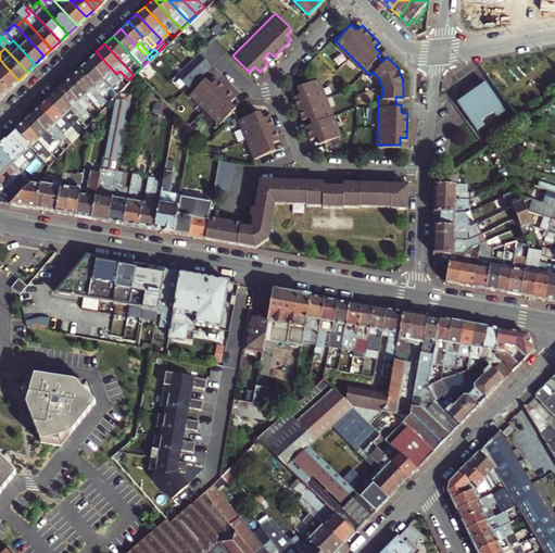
[(118,76),(116,74),(96,51),(87,60),(105,80),(110,77),(113,80),(118,76)]
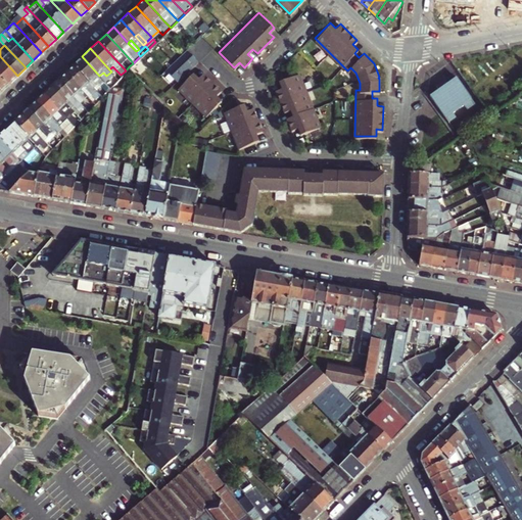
[(176,81),(197,60),(186,48),(181,53),(173,60),(165,67),(164,68),(176,81)]
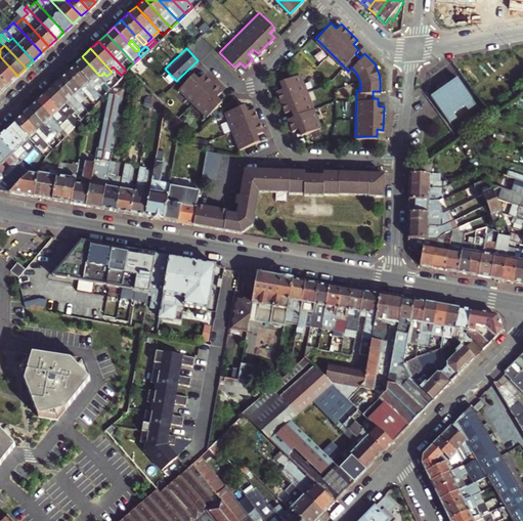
[(0,76),(7,84),(17,76),(0,56),(0,76)]
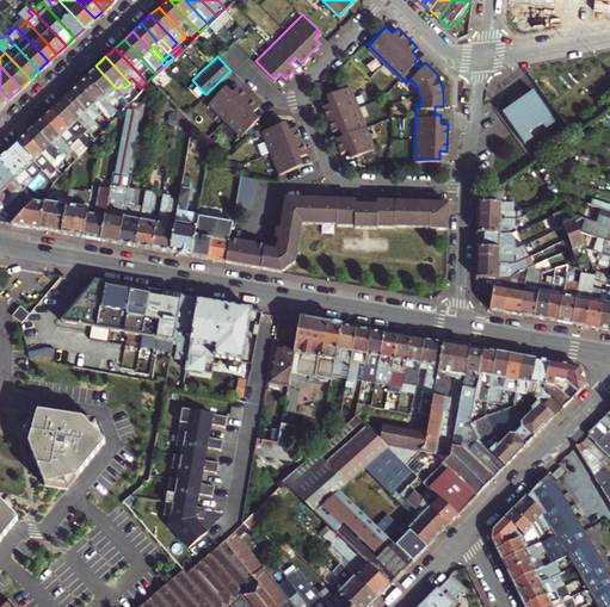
[(121,93),(116,88),(96,66),(85,75),(103,94),(108,91),(115,98),(121,93)]
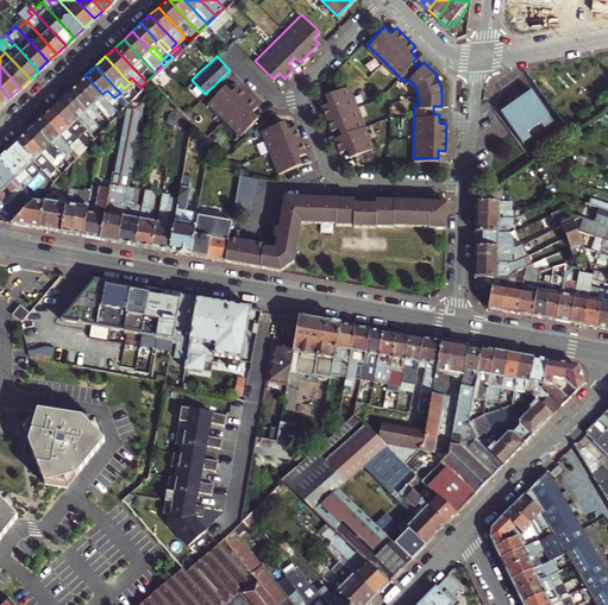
[(112,108),(114,106),(102,94),(85,75),(76,83),(102,112),(107,115),(111,119),(116,113),(112,108)]
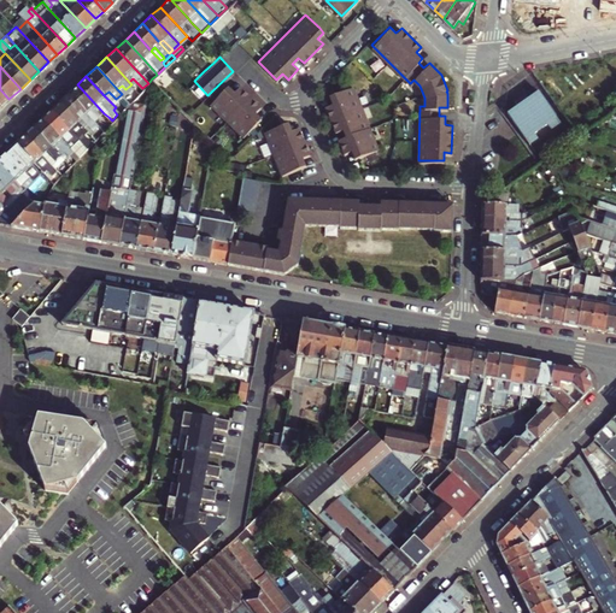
[(95,122),(104,113),(77,84),(69,93),(95,122)]
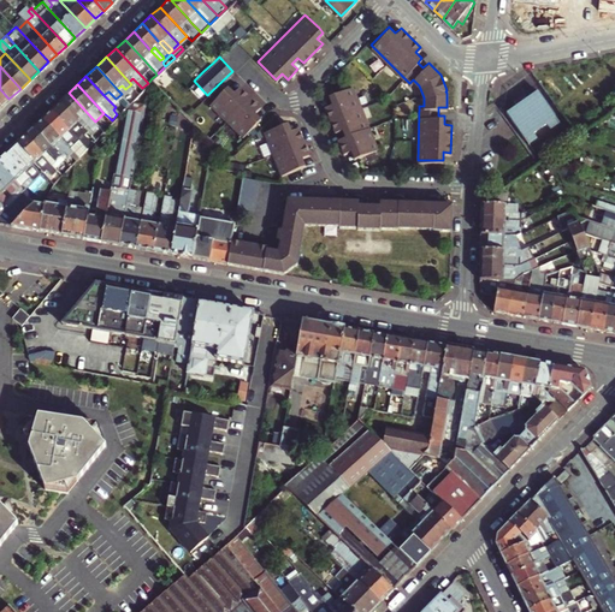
[(359,155),(377,148),(352,84),(332,93),(329,94),(331,102),(324,105),(335,131),(342,128),(344,135),(337,137),(343,152),(350,149),(354,156),(359,155)]
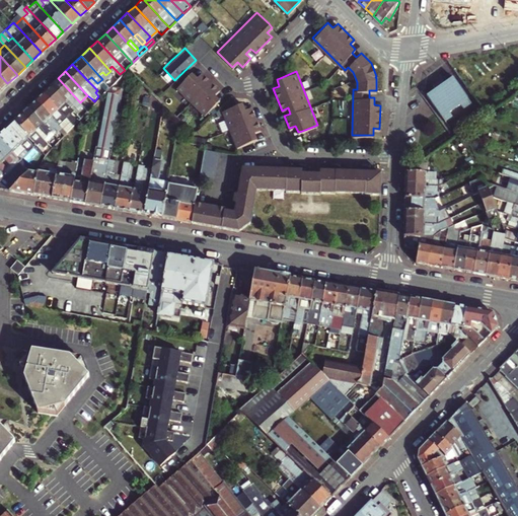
[(214,94),(218,89),(201,72),(196,77),(191,72),(188,75),(175,87),(204,115),(216,102),(219,99),(214,94)]
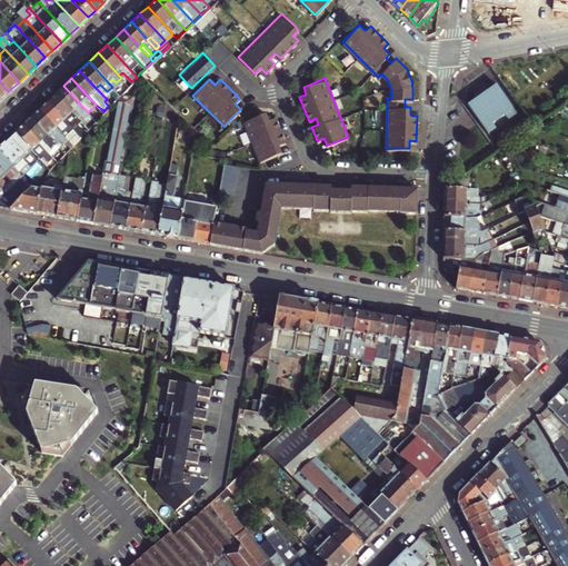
[(477,96),(467,102),(488,131),(496,126),(492,120),(504,112),(508,117),(516,111),(496,82),(487,89),(484,86),(474,92),(477,96)]
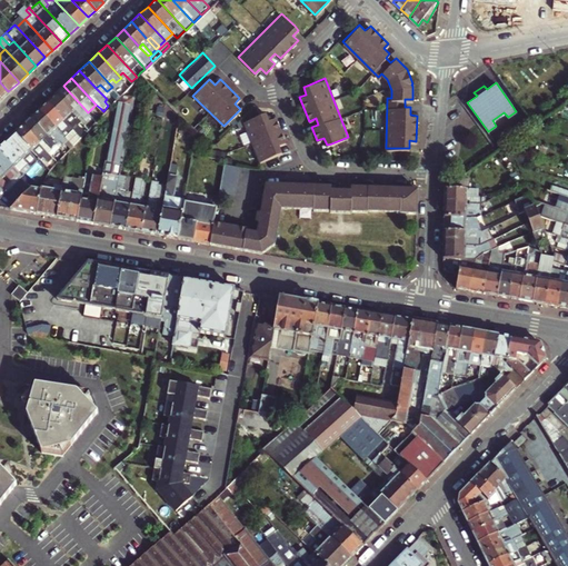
[(82,117),(88,112),(63,86),(55,92),(71,110),(75,108),(80,113),(82,117)]
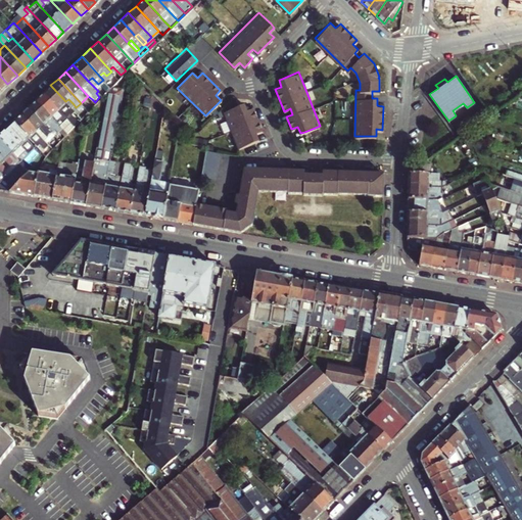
[(85,203),(100,205),(109,157),(110,149),(120,104),(123,85),(113,83),(109,87),(106,91),(96,147),(93,162),(85,203)]
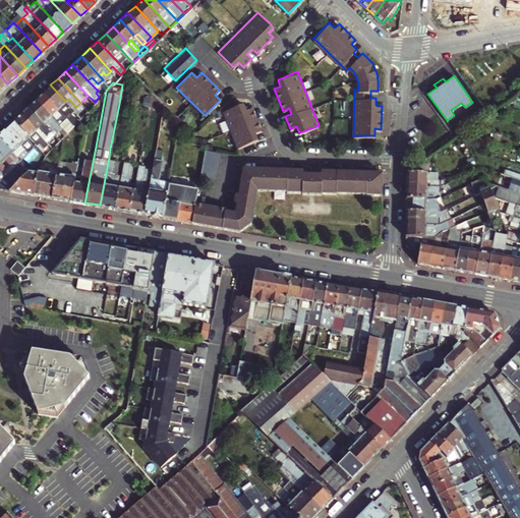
[(80,117),(70,106),(65,101),(50,84),(43,92),(73,124),(80,117)]
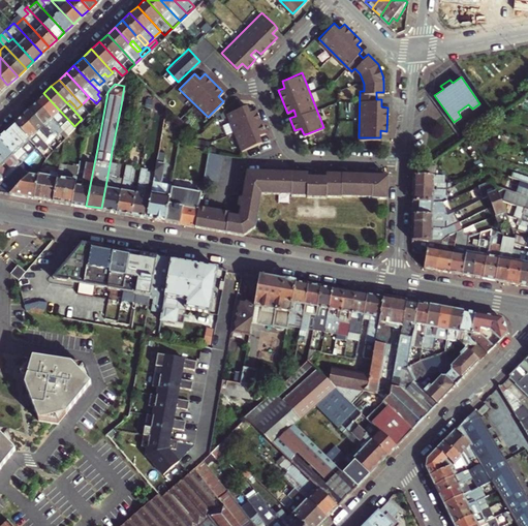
[(67,134),(74,126),(43,93),(36,100),(62,128),(67,134)]
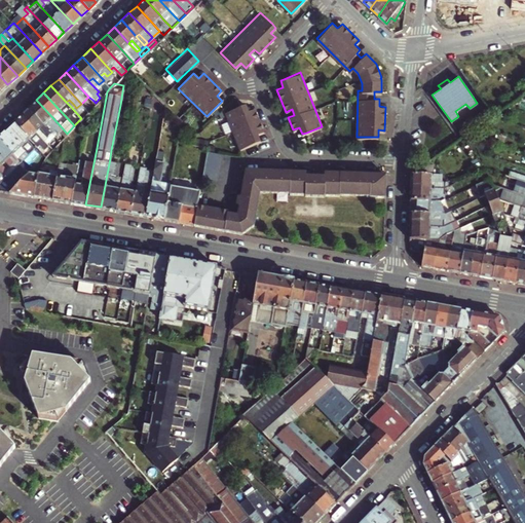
[(53,135),(62,127),(36,100),(29,107),(51,132),(53,135)]
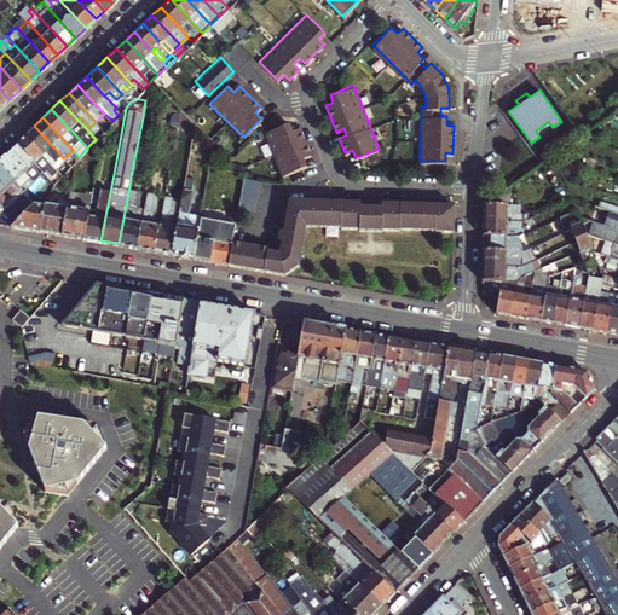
[(99,126),(103,129),(113,121),(109,117),(99,126)]
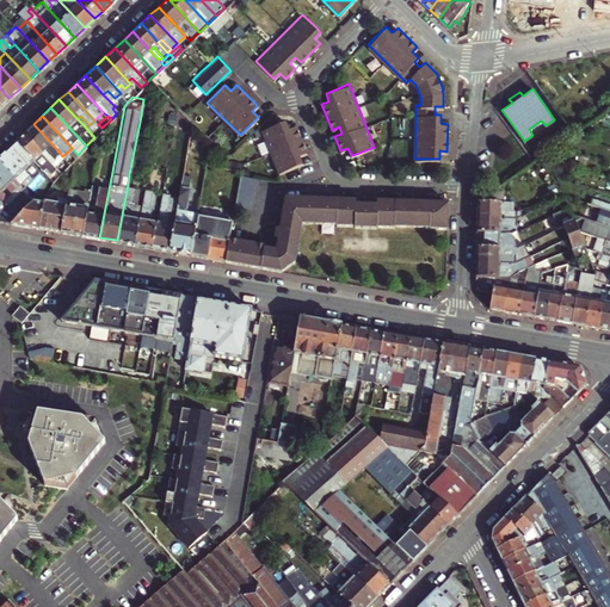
[(300,155),(307,152),(296,125),(289,128),(285,119),(281,122),(262,129),(279,172),(297,165),(302,162),(300,155)]
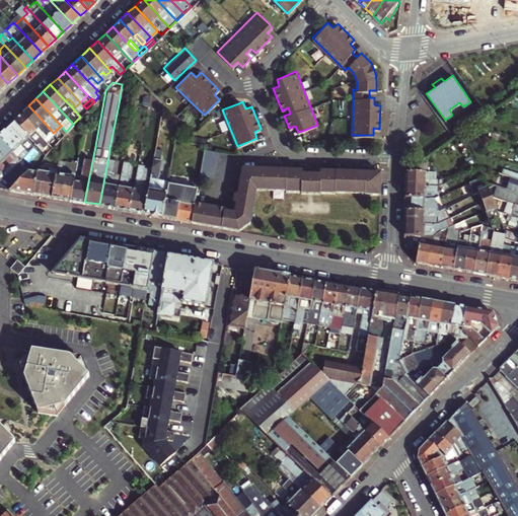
[(44,137),(51,130),(28,105),(20,113),(44,137)]
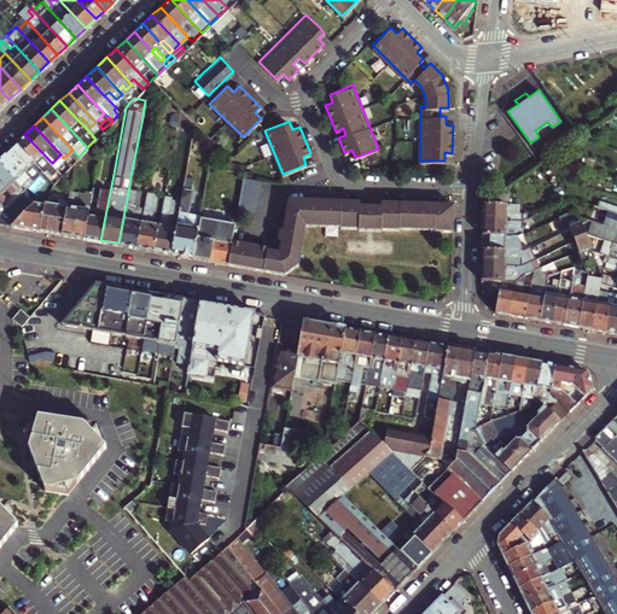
[(54,167),(52,163),(24,134),(16,141),(41,170),(44,171),(46,169),(51,174),(57,169),(54,167)]
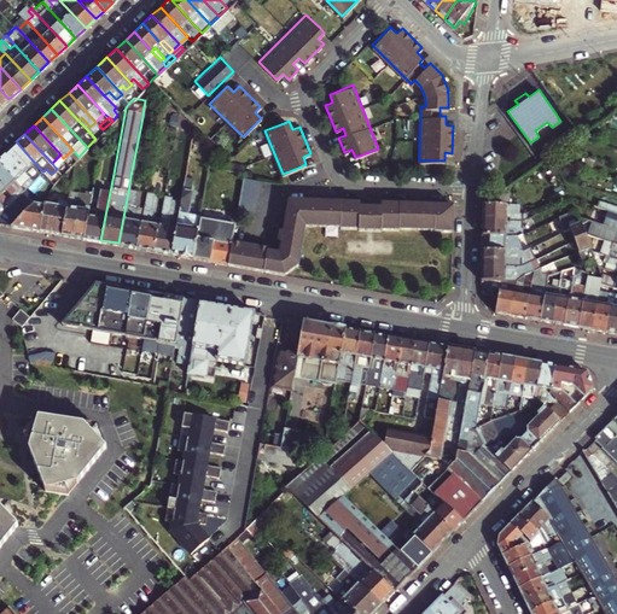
[(33,179),(41,170),(16,141),(6,151),(33,179)]
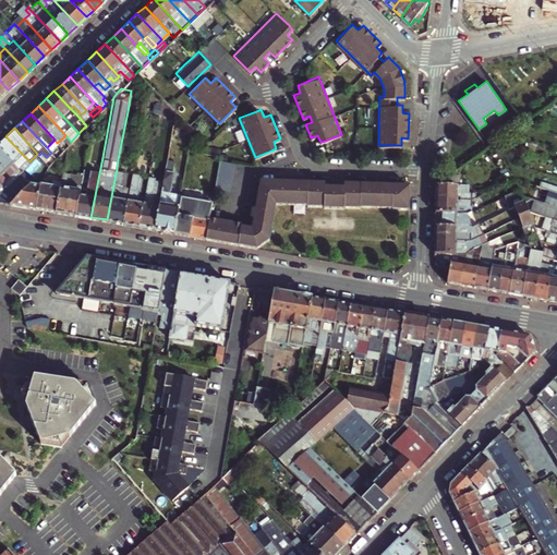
[(21,170),(29,161),(5,136),(0,141),(0,146),(13,161),(17,166),(20,171),(21,170)]
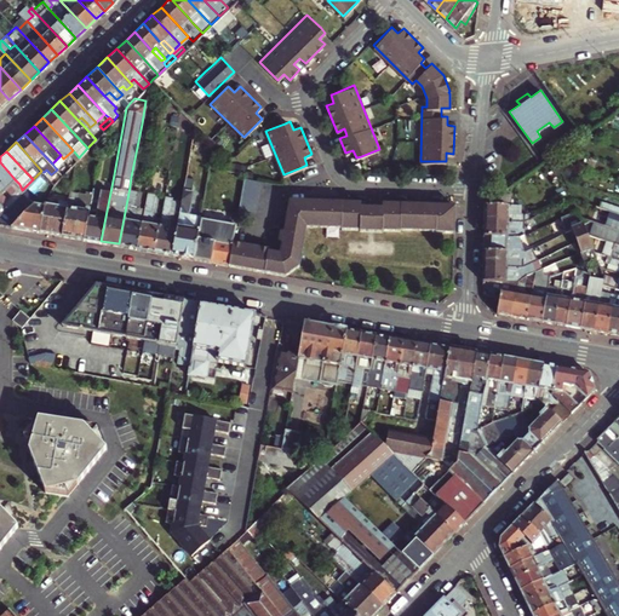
[(52,163),(55,167),(63,159),(61,155),(52,163)]
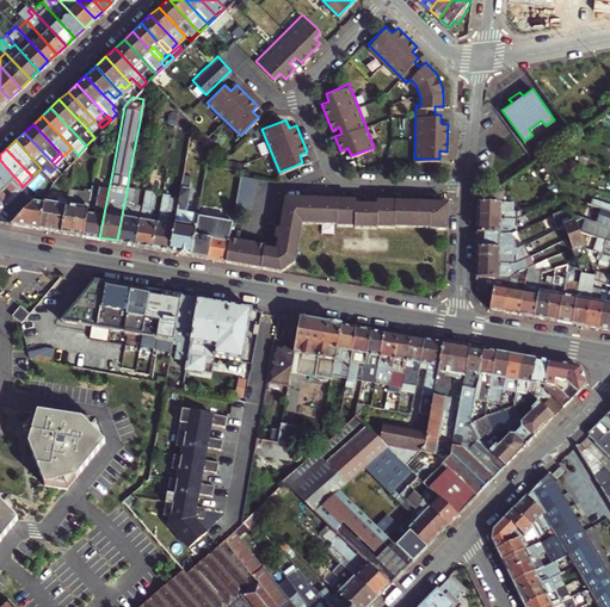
[(19,181),(14,177),(0,160),(0,179),(5,185),(10,191),(14,194),(22,187),(19,181)]
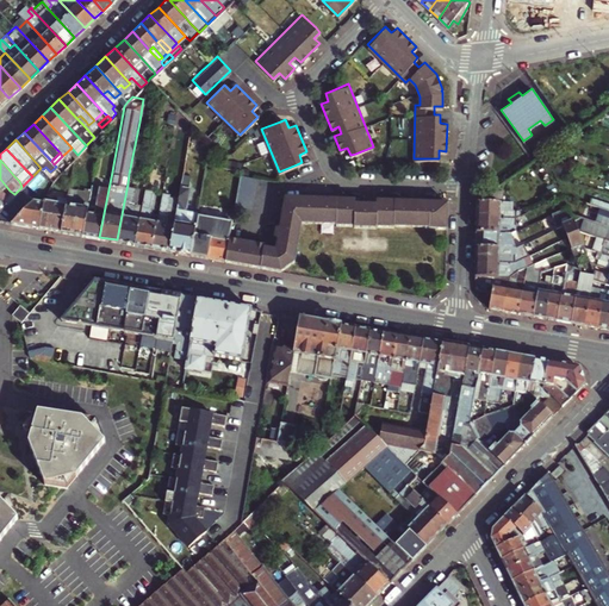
[(234,208),(252,211),(256,176),(240,174),(234,208)]
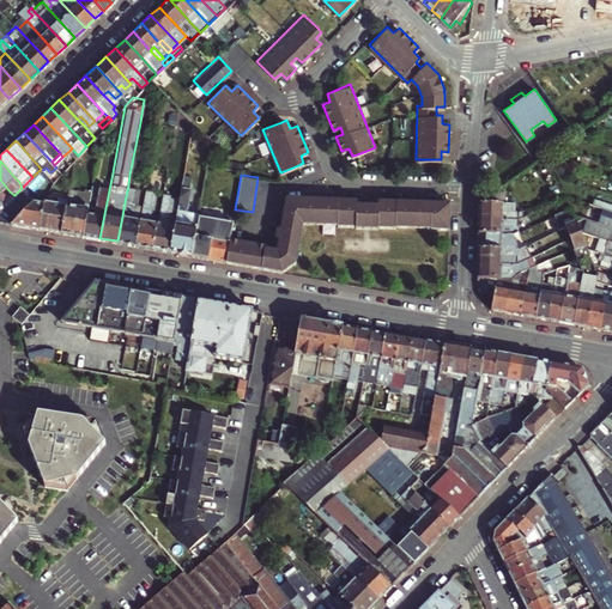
[(1,189),(5,186),(0,180),(0,198),(2,200),(6,203),(14,195),(10,192),(6,194),(1,189)]
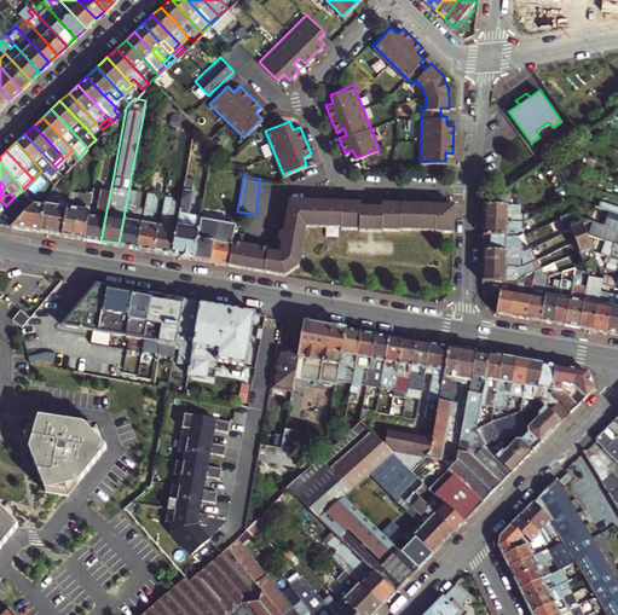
[(178,254),(192,256),(200,216),(200,215),(185,213),(189,210),(192,189),(190,189),(190,183),(184,181),(177,226),(172,253),(178,254)]
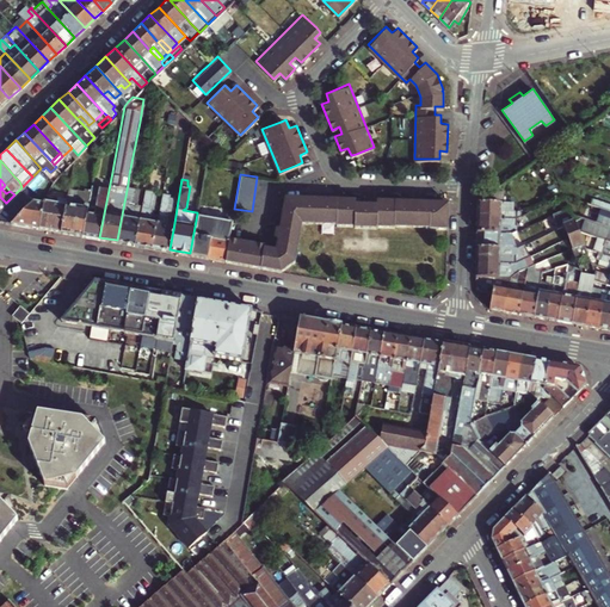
[(117,240),(135,243),(142,202),(133,200),(135,185),(128,184),(117,240)]
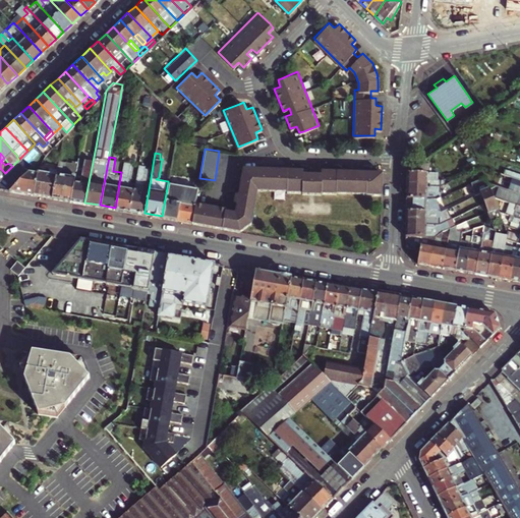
[(51,196),(69,199),(74,175),(74,174),(70,174),(70,176),(61,174),(64,161),(58,159),(55,173),(51,196)]
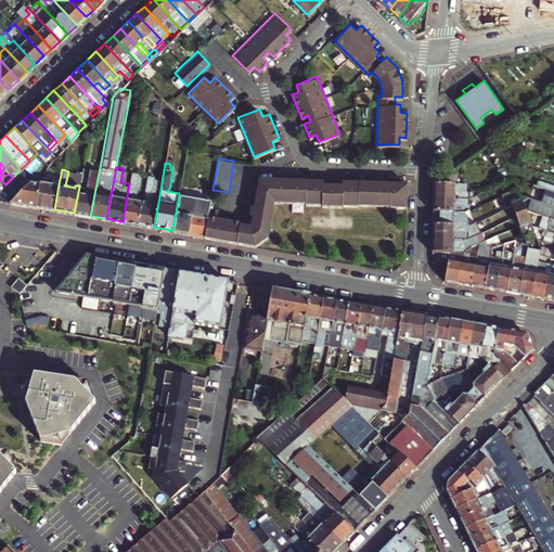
[(0,200),(10,202),(30,181),(20,170),(13,177),(5,184),(1,189),(0,189),(0,200)]
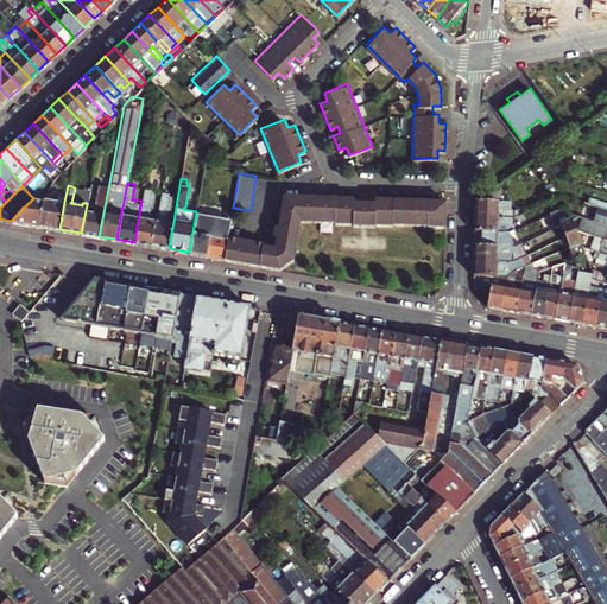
[(87,204),(94,205),(97,188),(89,186),(87,203),(87,204)]
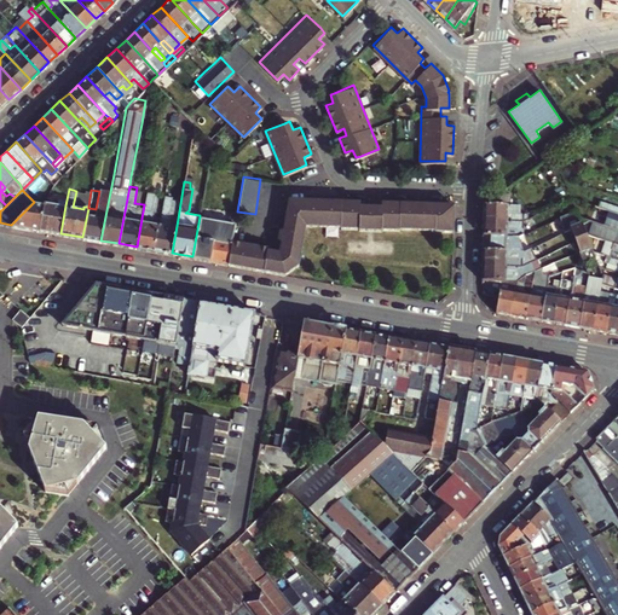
[(137,247),(154,249),(159,222),(151,221),(154,212),(151,209),(155,191),(148,190),(144,204),(137,247)]
